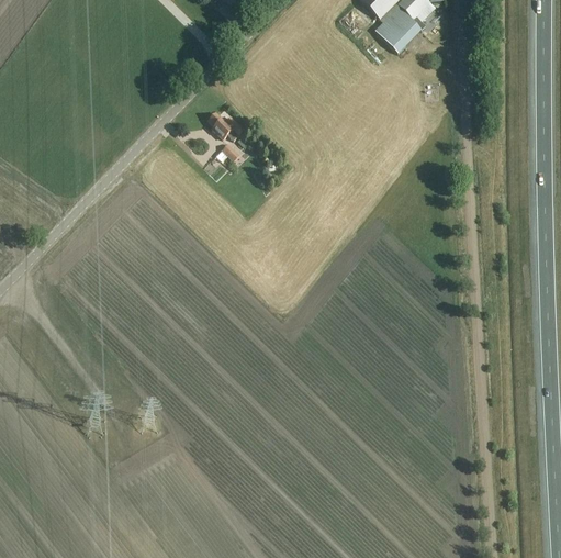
[(381,19),(399,0),(361,0),(381,19)]
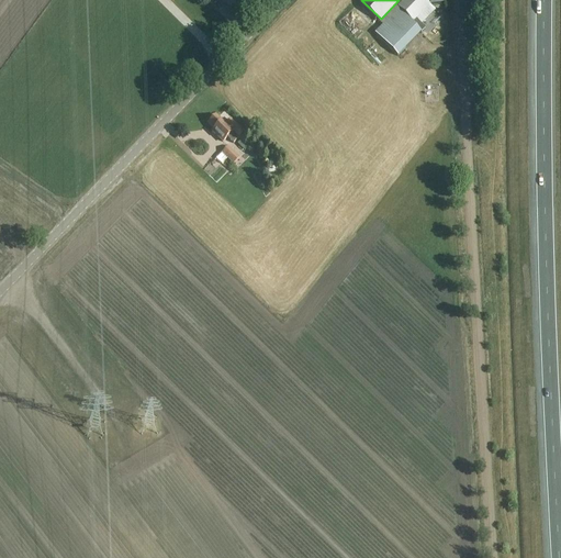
[(430,1),(429,0),(401,0),(397,3),(414,19),(422,10),(430,1)]
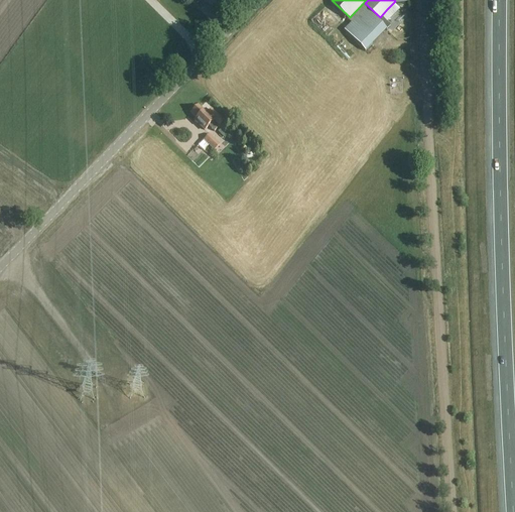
[(345,28),(365,47),(387,26),(366,6),(345,28)]
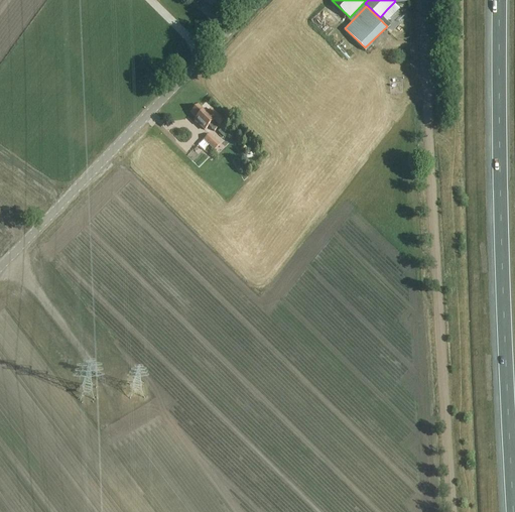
[(343,46),(351,39),(344,32),(336,39),(343,46)]
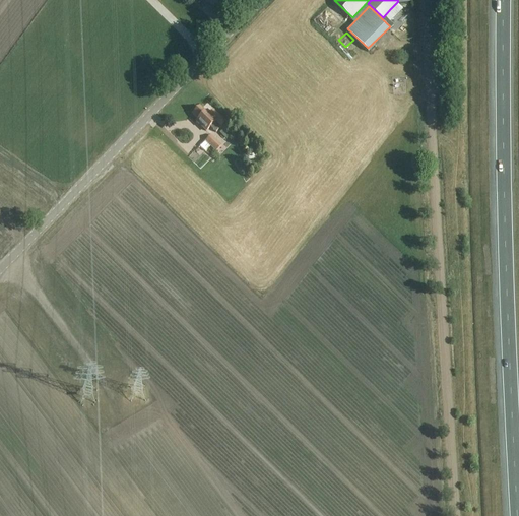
[(358,39),(348,47),(357,57),(366,49),(358,39)]
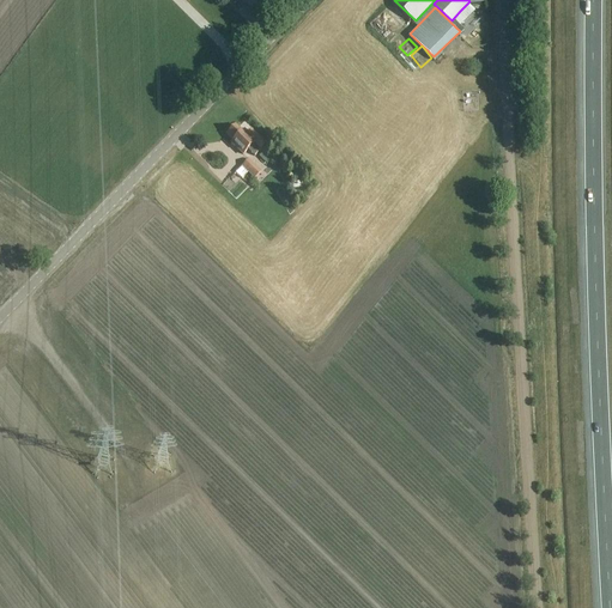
[(247,132),(237,123),(230,132),(235,137),(234,139),(246,150),(249,146),(256,153),(268,141),(253,126),(247,132)]
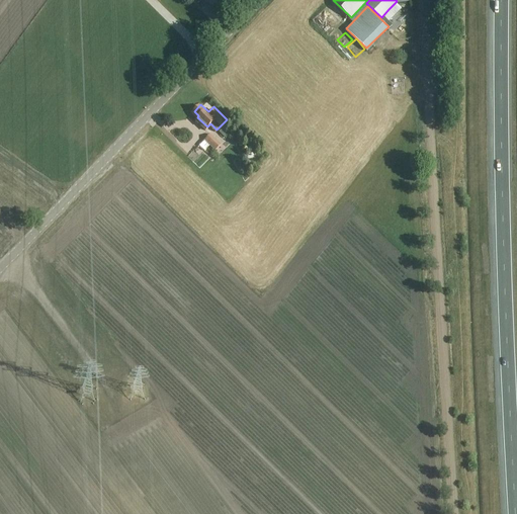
[(211,132),(205,138),(200,142),(205,147),(209,142),(216,149),(222,142),(211,132)]
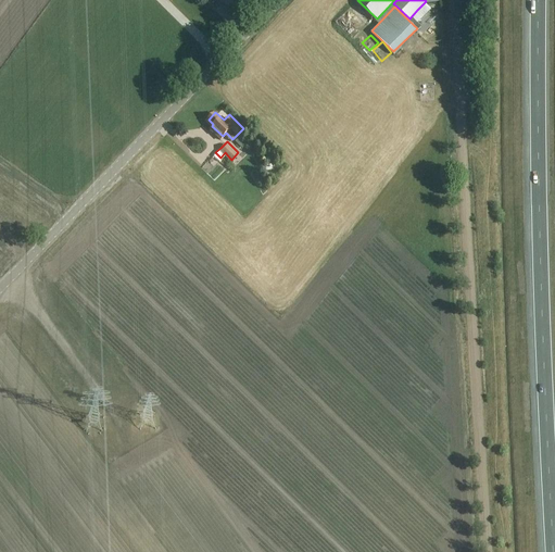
All buildings are outlined.
